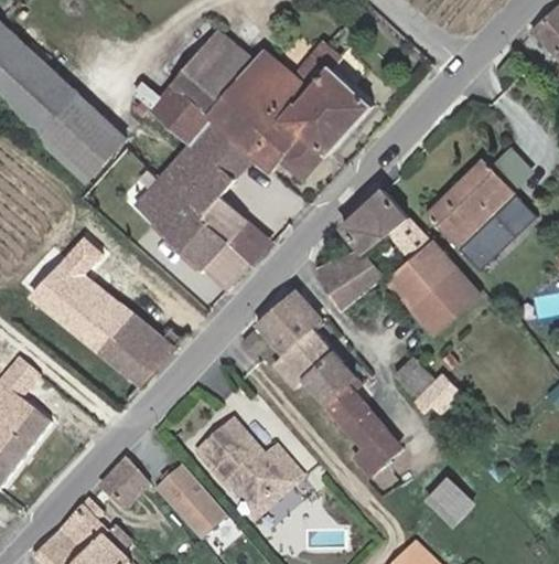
[(242,0),(221,0),(233,10),(242,0)]
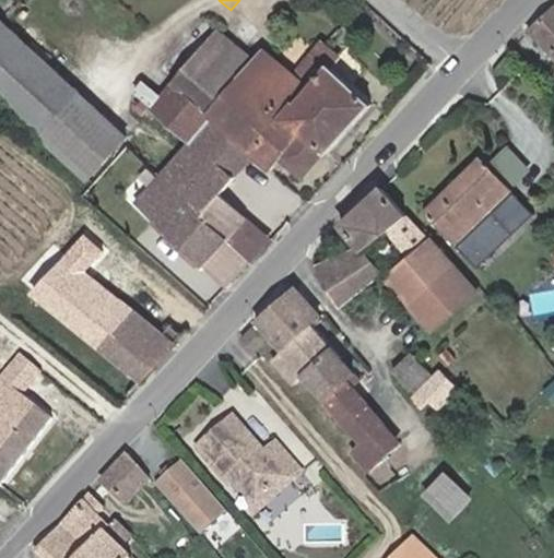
[(553,0),(525,28),(553,61),(553,0)]
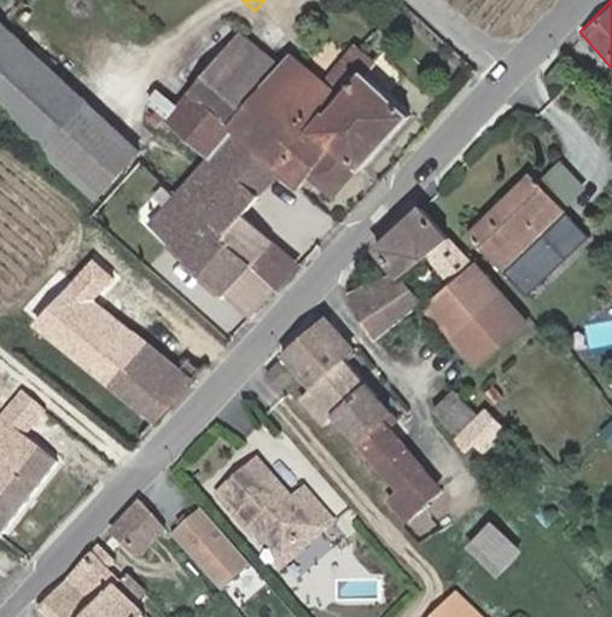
[(0,123),(80,198),(124,151),(0,33),(0,123)]
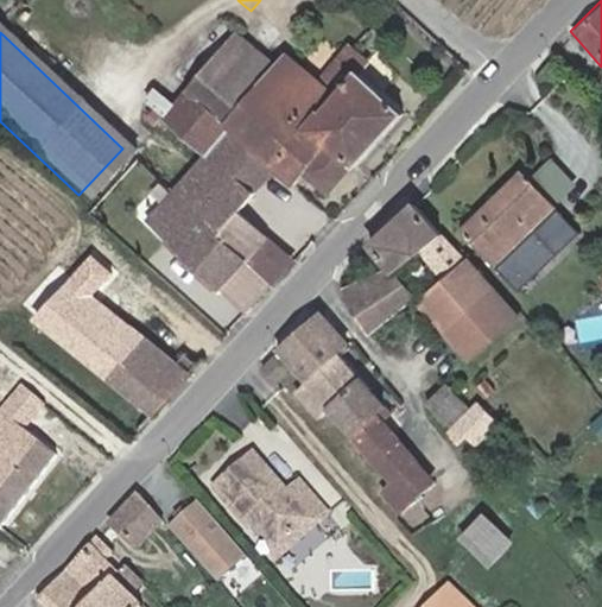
[(187,171),(143,223),(216,292),(217,290),(240,314),(266,286),(252,273),(257,269),(259,265),(249,257),(265,238),(234,210),(272,168),(292,185),(304,172),(327,191),(353,163),(356,165),(401,114),(354,70),(363,58),(350,48),(318,83),(306,97),(285,78),(287,75),(276,64),(242,35),(219,45),(209,58),(203,54),(192,67),(197,71),(183,87),(185,89),(146,134),(187,171)]
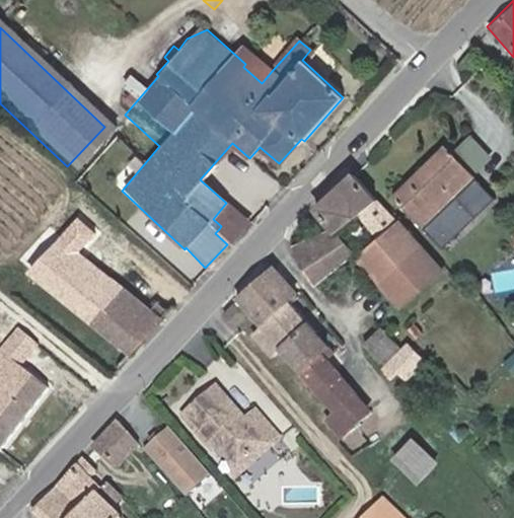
[(272,71),(243,46),(235,55),(245,64),(243,67),(262,83),(272,71)]
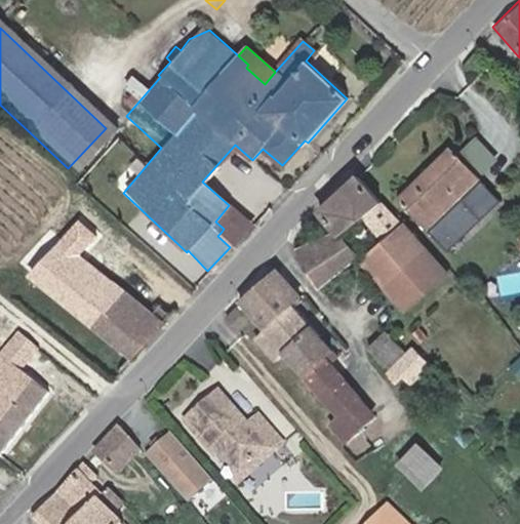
[(476,160),(455,138),(448,146),(469,167),(476,160)]
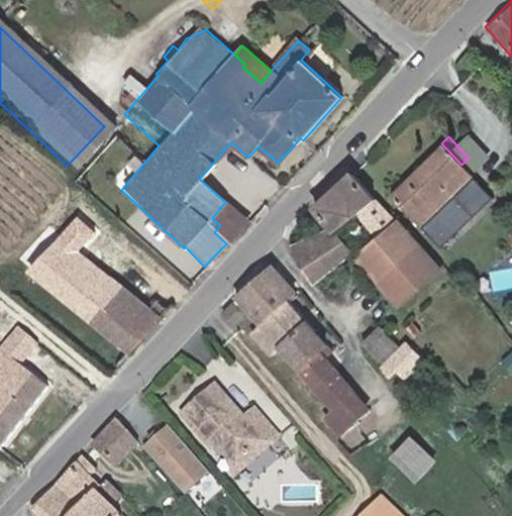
[(473,179),(443,147),(390,197),(418,228),(449,199),(471,181),(473,179)]
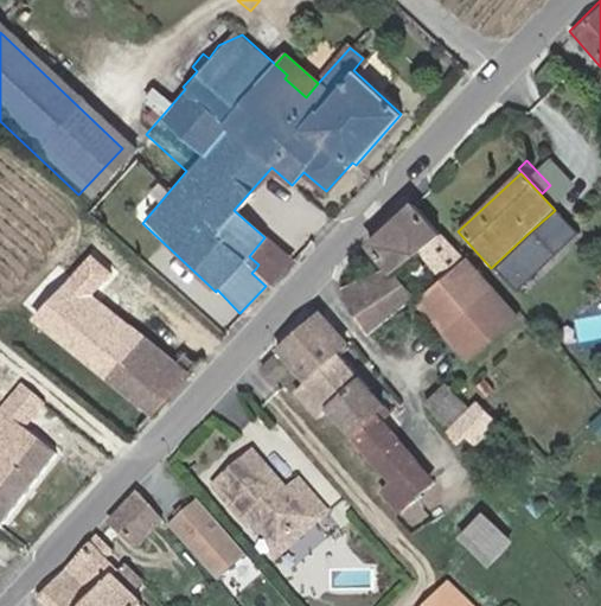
[(389,268),(395,275),(438,236),(409,205),(368,243),(389,268)]
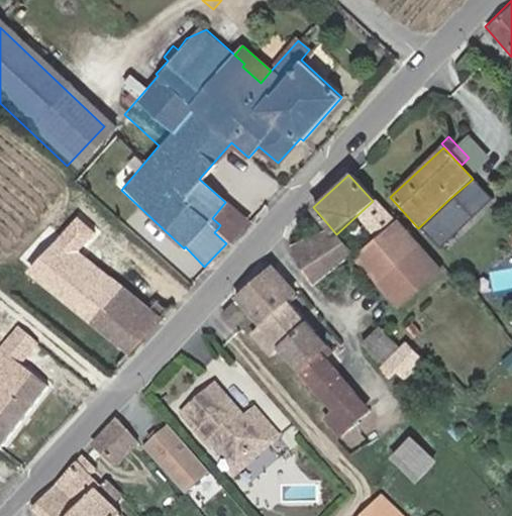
[(486,197),(471,181),(449,199),(466,215),(486,197)]
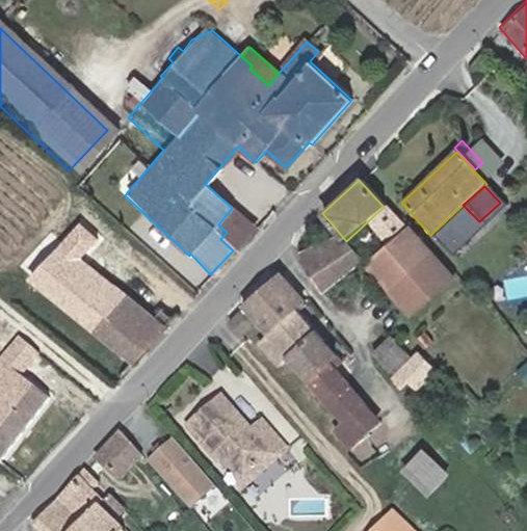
[(249,223),(232,208),(218,224),(227,232),(225,235),(234,242),(249,223)]
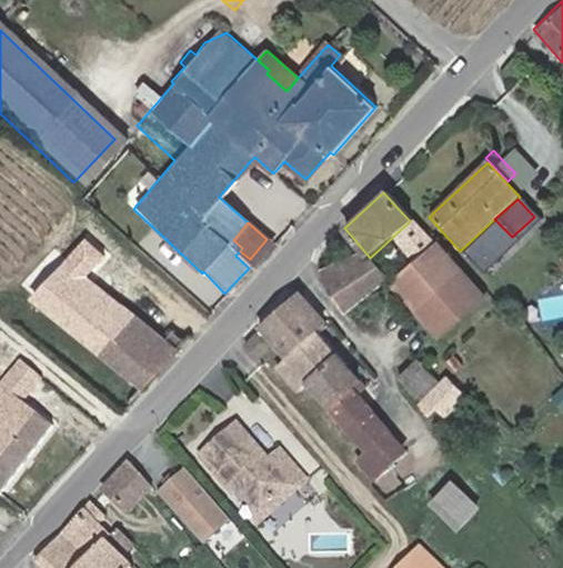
[(391,284),(418,311),(458,273),(433,247),(391,284)]
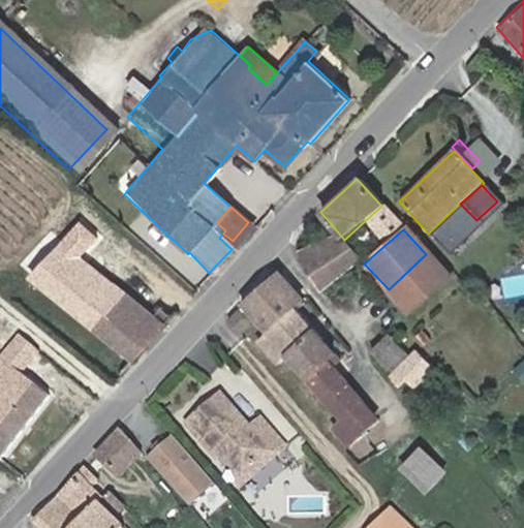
[(344,240),(339,234),(302,251),(319,285),(358,256),(344,240)]
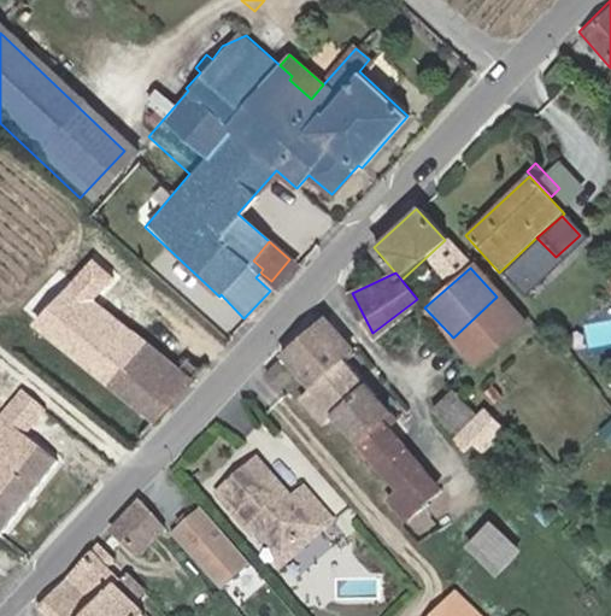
[(175,373),(62,275),(1,345),(111,440),(175,373)]
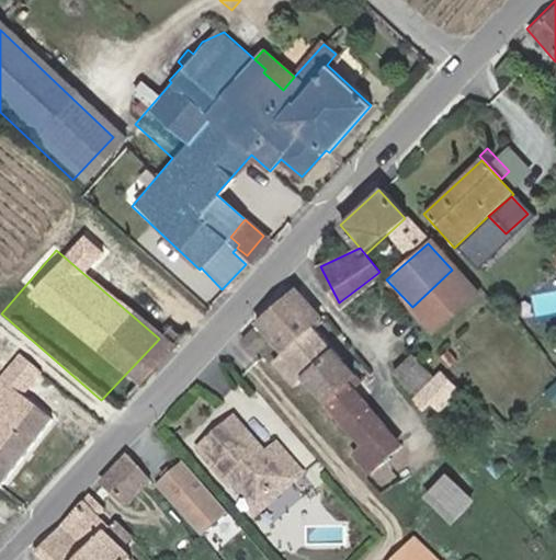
[(473,293),(452,270),(412,307),(434,330),(473,293)]
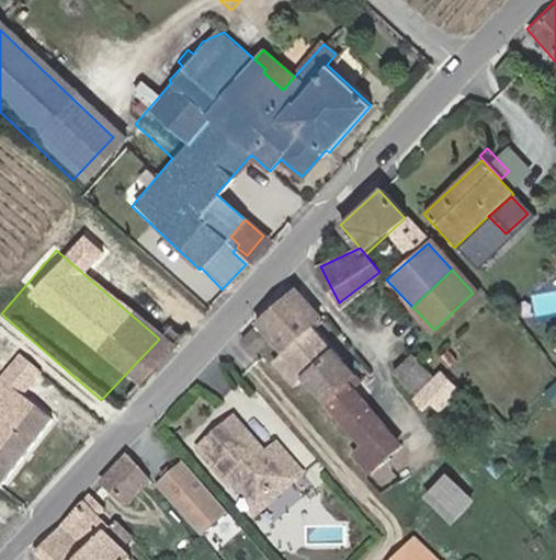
[(279,353),(311,326),(320,319),(293,288),(251,320),(279,353)]
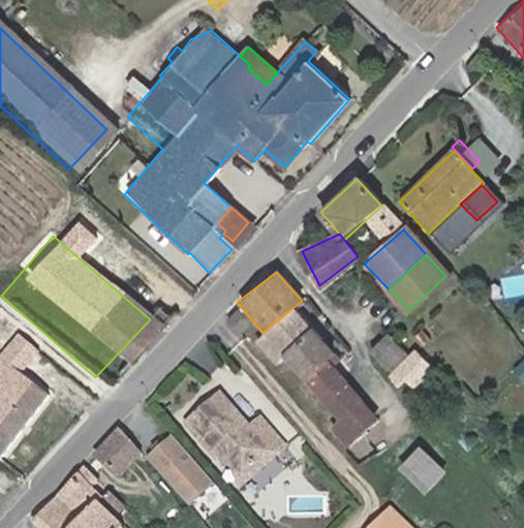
[(512,294),(523,291),(523,275),(509,279),(512,294)]
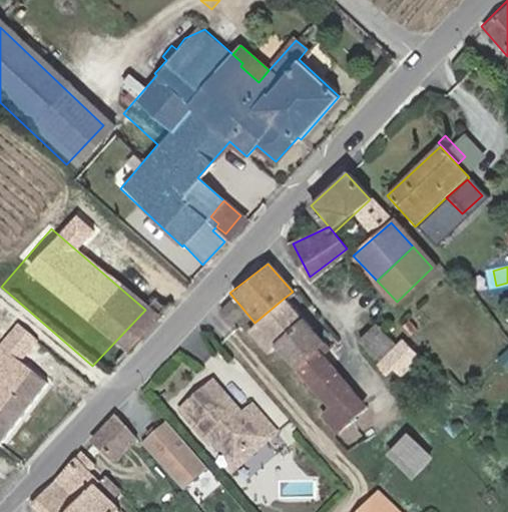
[(323,342),(285,298),(255,323),(247,328),(266,350),(273,345),(327,406),(318,414),(333,431),(364,405),(318,349),(323,342)]
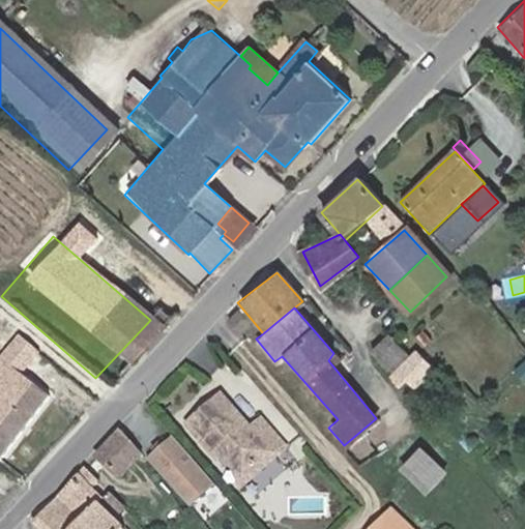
[(249,322),(238,310),(225,321),(235,333),(249,322)]
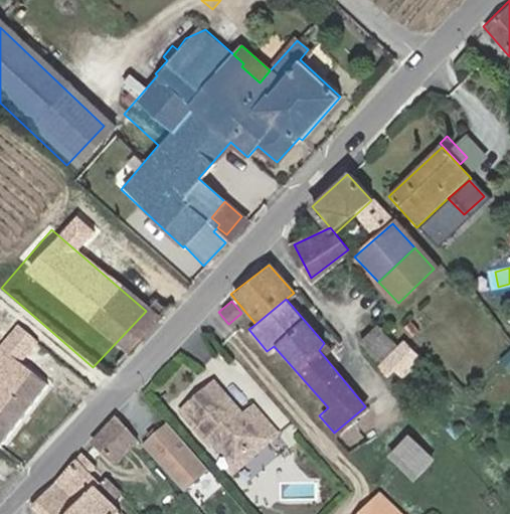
[(26,327),(6,313),(0,321),(0,355),(4,358),(26,327)]
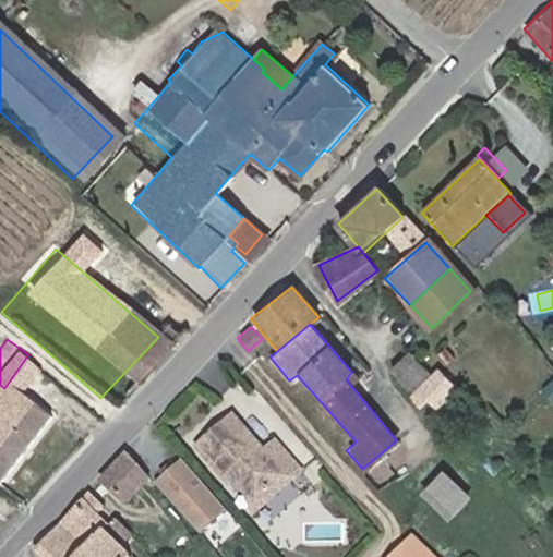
[(432,371),(411,348),(392,366),(413,389),(411,391),(423,406),(429,400),(435,406),(458,385),(440,365),(432,371)]
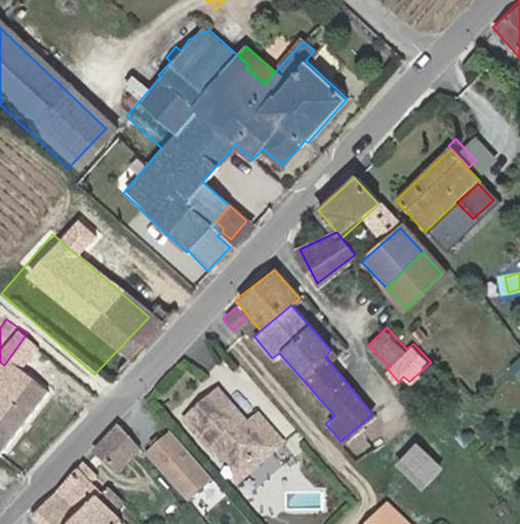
[(0,433),(35,388),(4,365),(0,362),(0,433)]
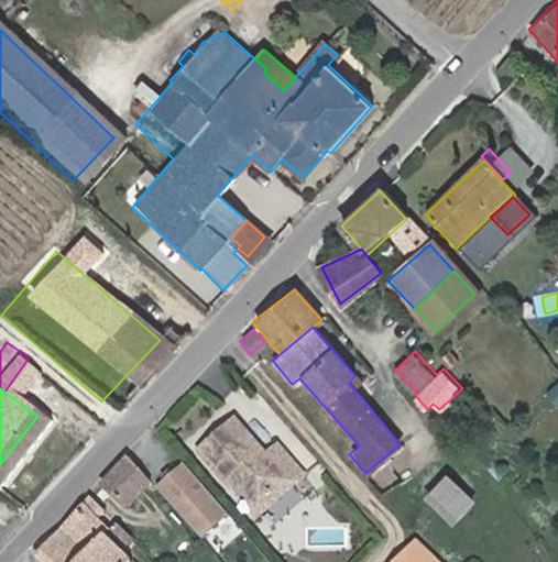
[(261,459),(230,423),(195,455),(220,483),(226,477),(232,485),(245,499),(248,507),(265,500),(283,485),(288,491),(301,480),(273,449),(261,459)]
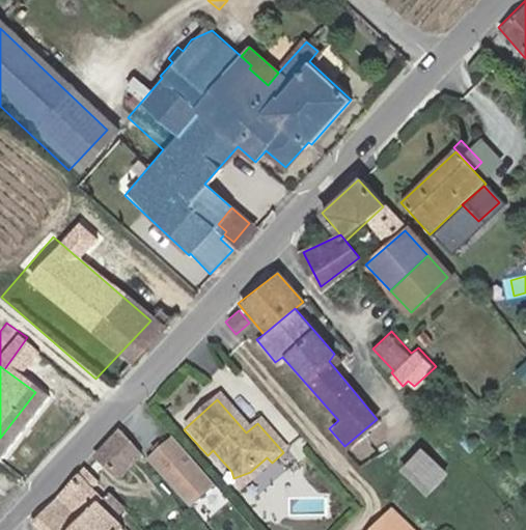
[(142,452),(119,428),(95,453),(120,475),(142,452)]
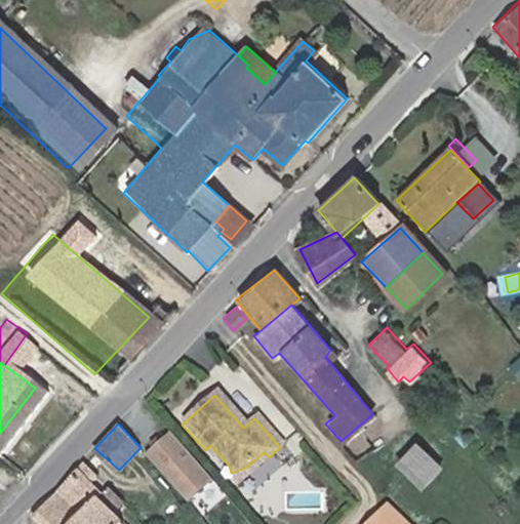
[(190,459),(166,433),(153,445),(175,472),(191,460),(190,459)]
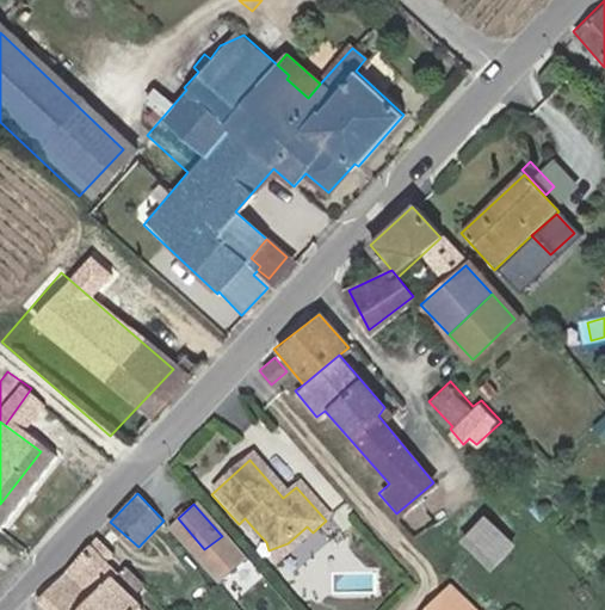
[(454,536),(486,567),(511,542),(480,511),(454,536)]
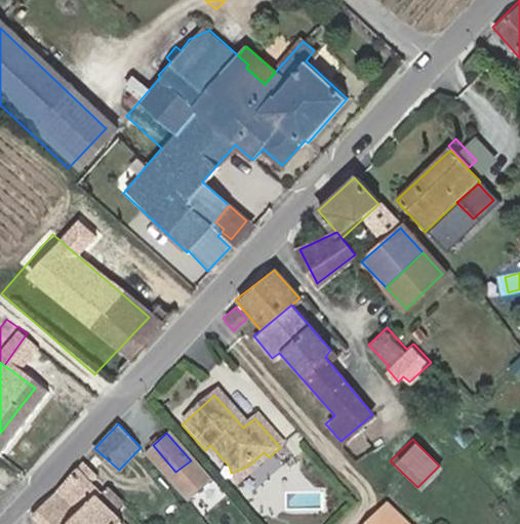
[(216,452),(210,445),(205,450),(210,457),(216,452)]
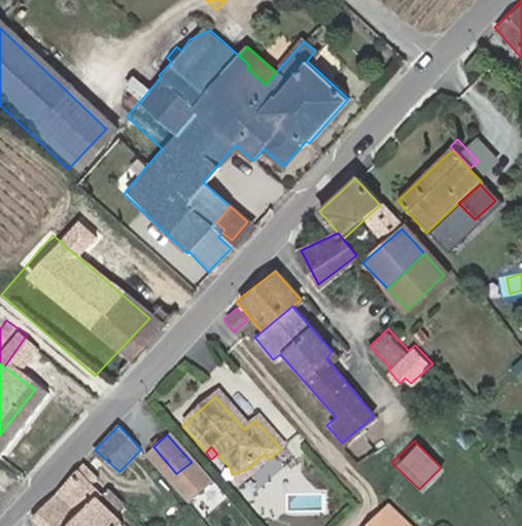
[(270,459),(265,454),(248,468),(232,475),(237,488),(270,459)]
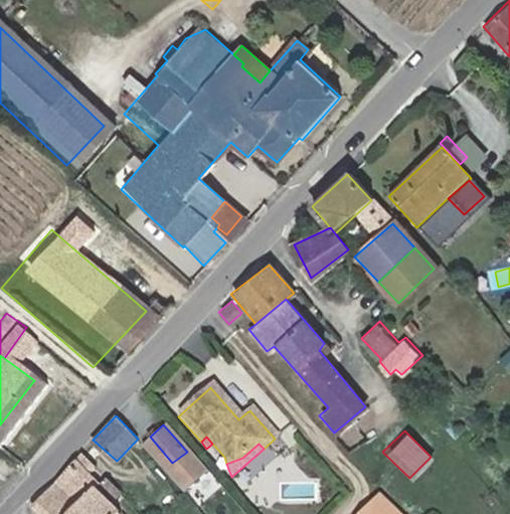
[(27,509),(33,513),(67,513),(95,485),(80,470),(89,461),(79,454),(27,509)]
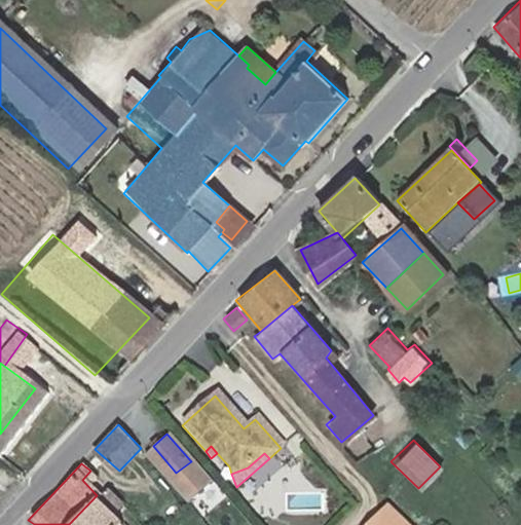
[(123,524),(124,523),(125,522),(111,509),(120,498),(106,485),(97,495),(69,524),(123,524)]
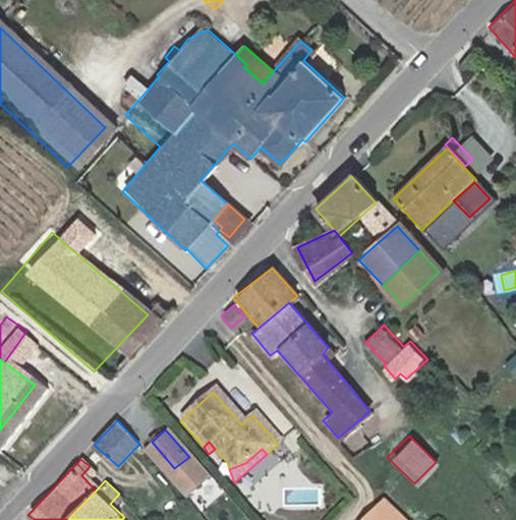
[(401,519),(387,506),(371,519),(401,519)]
